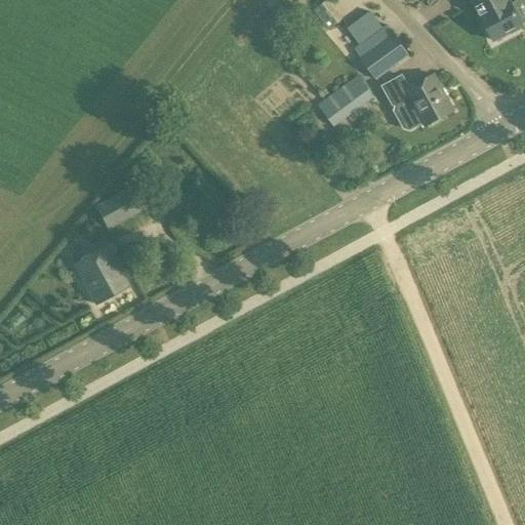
[(471,0),(476,8),(481,17),(493,42),(523,27),(515,11),(510,2),(508,0),(471,0)]
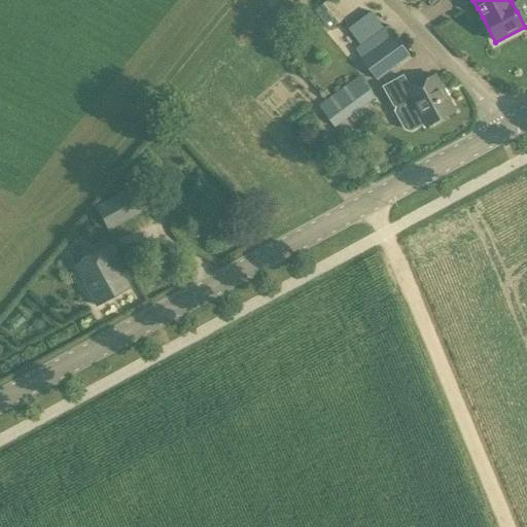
[(403,45),(389,25),(355,49),(378,80),(411,57),(403,45)]
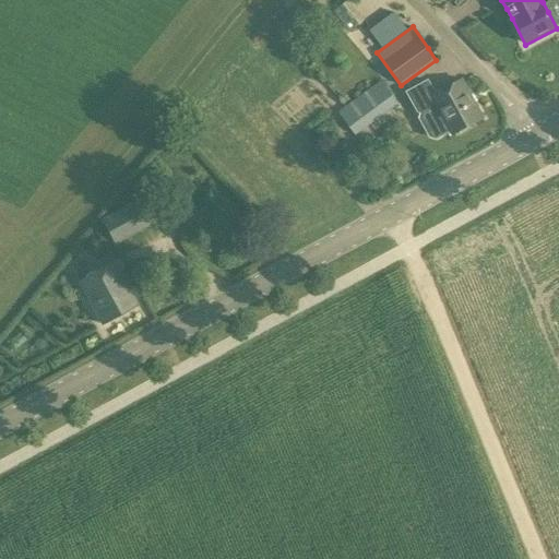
[(382,80),(339,111),(356,134),(364,129),(400,103),(382,80)]
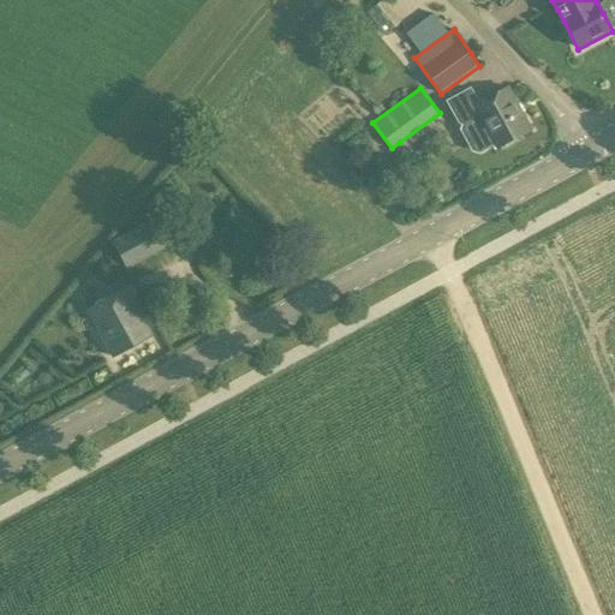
[(481,154),(496,145),(499,150),(532,131),(509,88),(475,107),(478,113),(464,123),(460,130),(467,143),(473,153),(481,154)]
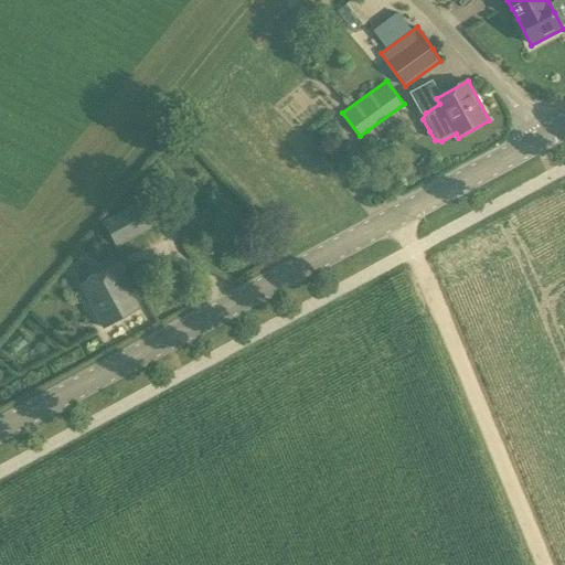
[(150,195),(102,222),(116,248),(164,222),(150,195)]
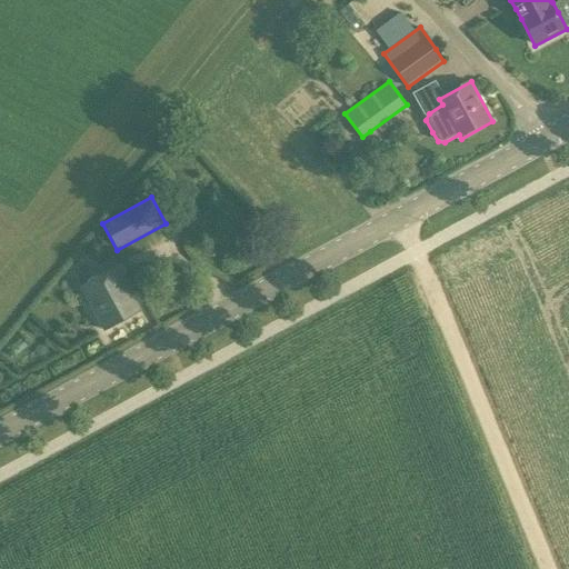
[(139,311),(116,268),(80,287),(103,330),(139,311)]
